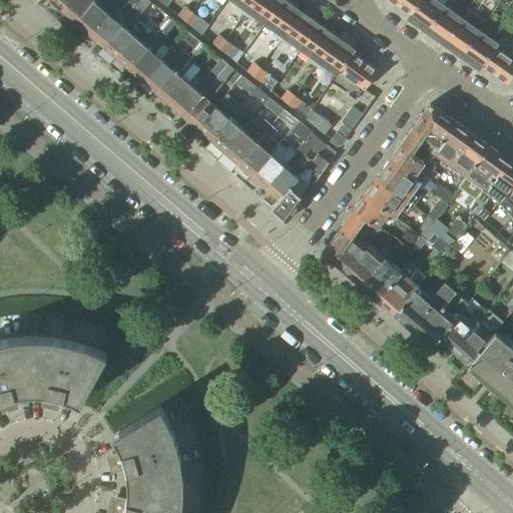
[(49,0),(61,10),(69,0),(49,0)]
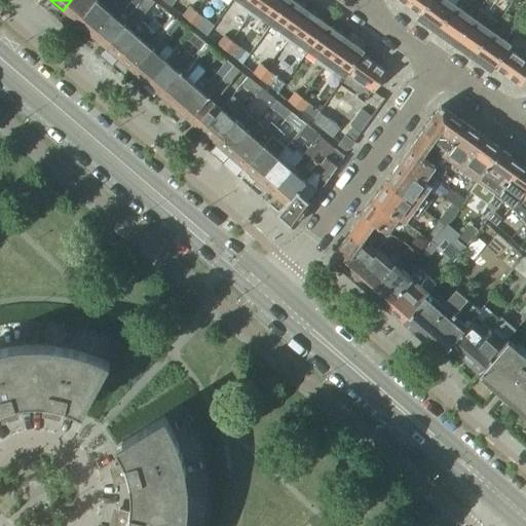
[(71,0),(63,10),(77,23),(96,0),(71,0)]
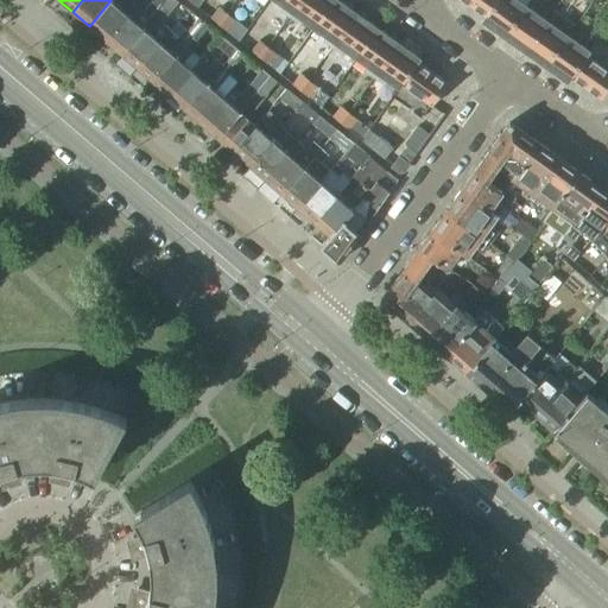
[(111,0),(89,26),(106,40),(137,4),(133,0),(111,0)]
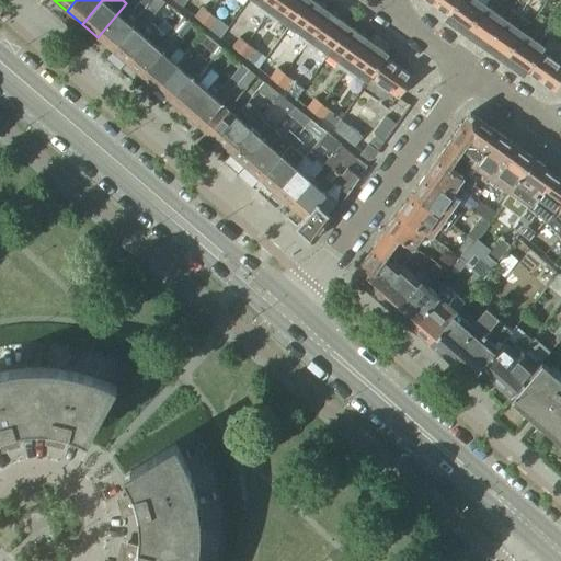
[(98,37),(112,49),(152,0),(140,0),(134,9),(126,3),(98,37)]
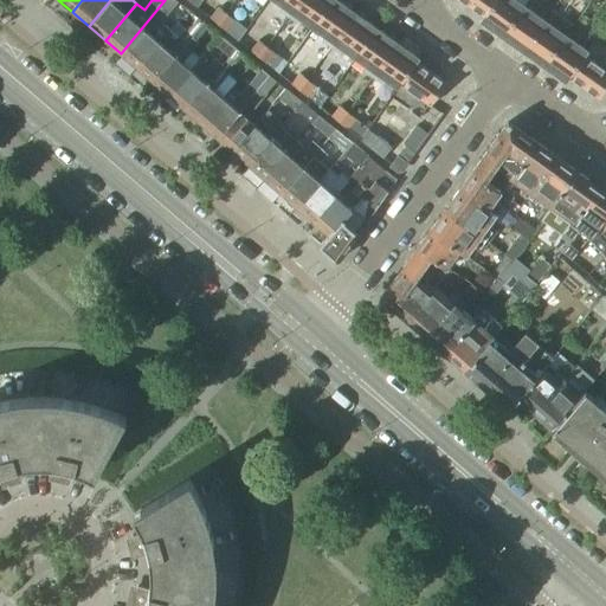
[(165,0),(121,53),(136,68),(168,31),(160,24),(167,14),(178,2),(175,0),(165,0)]
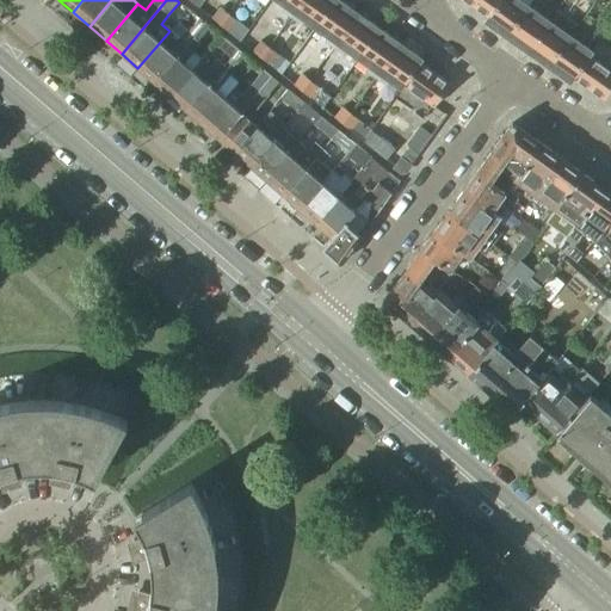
[(198,7),(218,24),(228,14),(220,7),(209,0),(203,0),(198,7)]
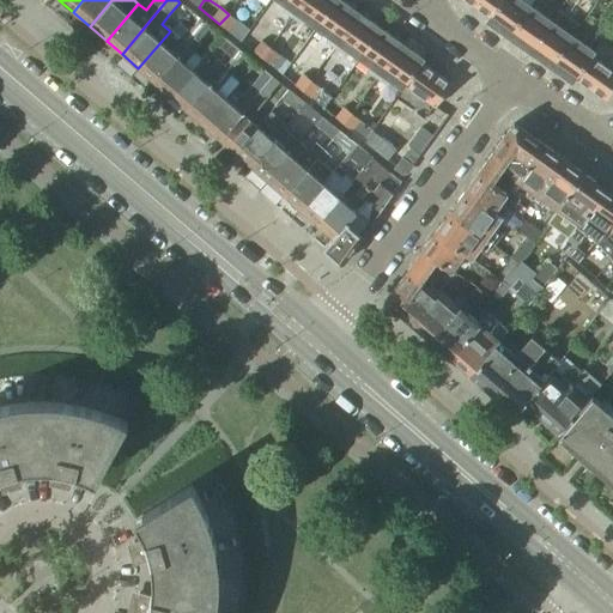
[(284,10),(292,16),(303,0),(277,0),(286,6),(284,10)]
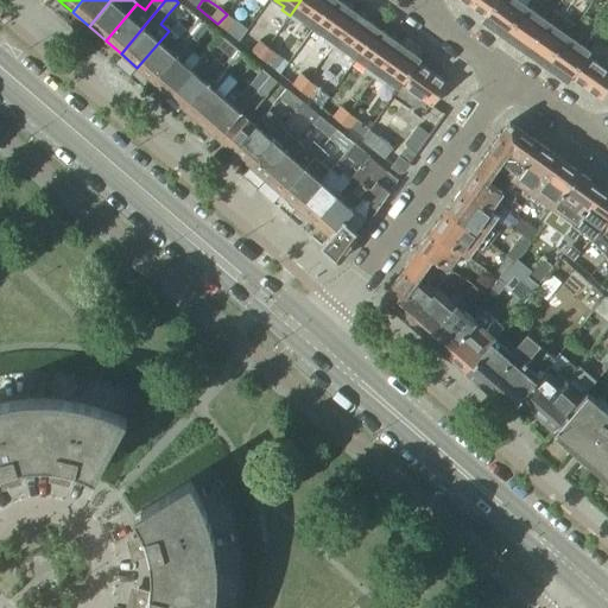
[(299,18),(315,29),(334,0),(301,0),(290,16),(298,21),(299,18)]
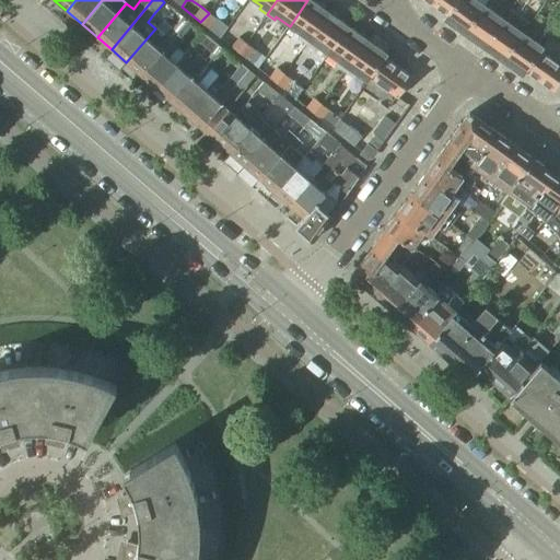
[(299,54),(306,43),(328,12),(311,0),(307,0),(290,26),(300,34),(298,36),(296,37),(290,47),(299,54)]
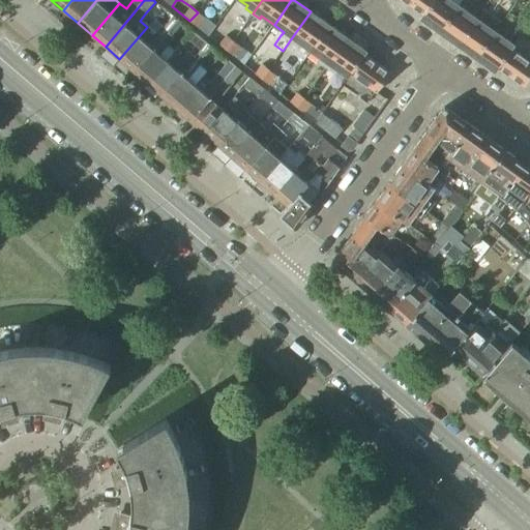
[(402,0),(422,15),(433,0),(402,0)]
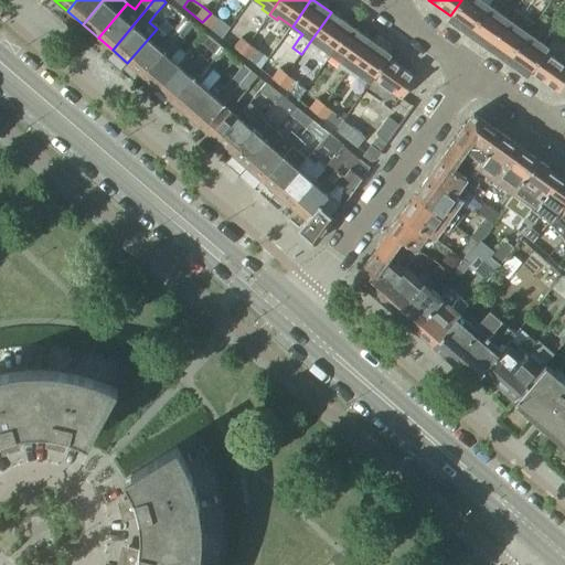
[(447,20),(469,35),(489,7),(480,0),(461,0),(450,16),(447,20)]
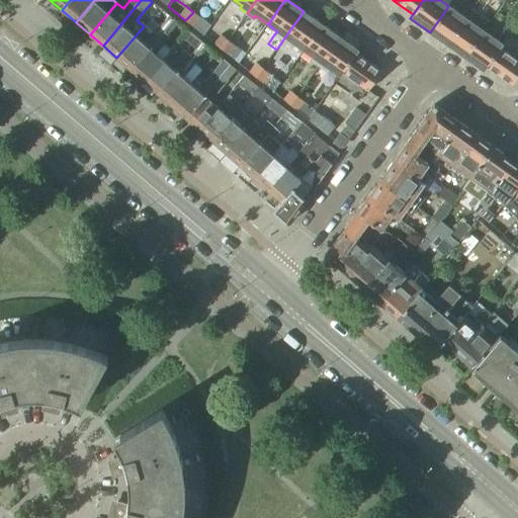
[(430,32),(447,45),(466,18),(448,6),(430,32)]
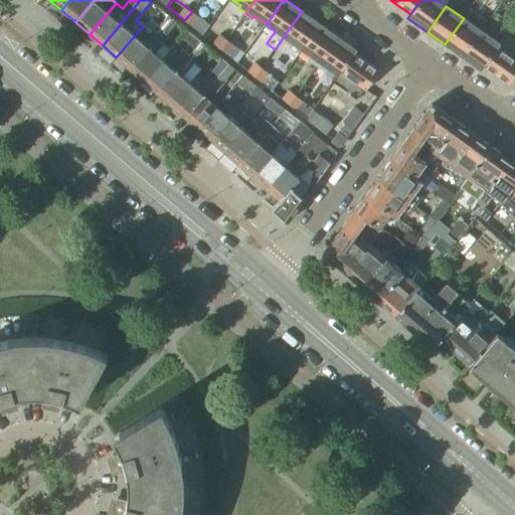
[(291,41),(302,49),(319,24),(302,11),(282,39),(289,44),(291,41)]
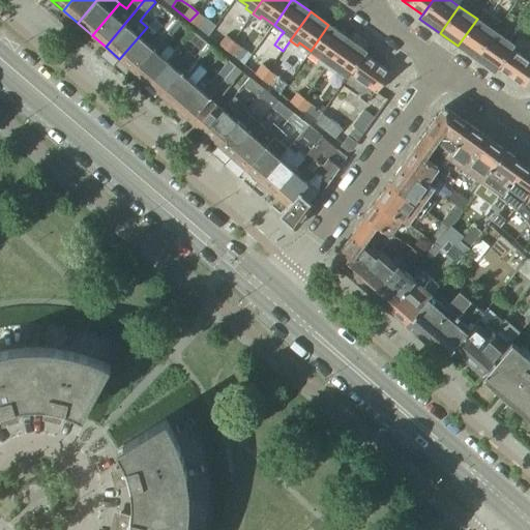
[(458,46),(476,59),(495,32),(500,24),(482,11),(477,19),(458,46)]
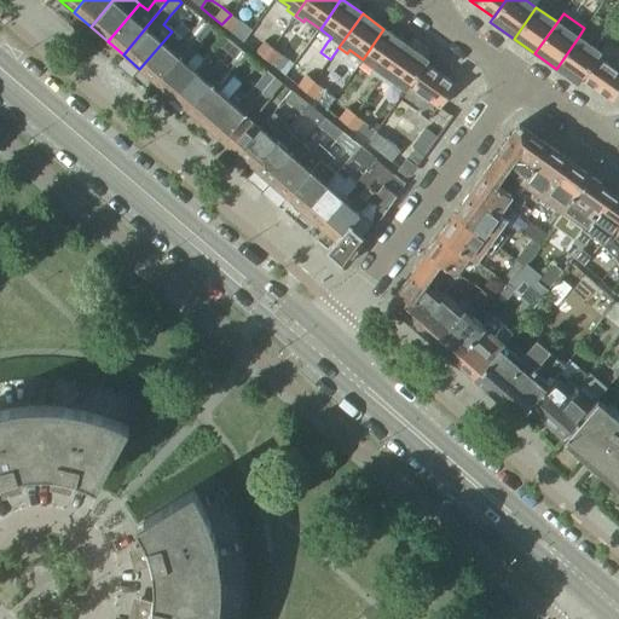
[(221,24),(243,42),(253,32),(239,22),(231,15),(221,24)]
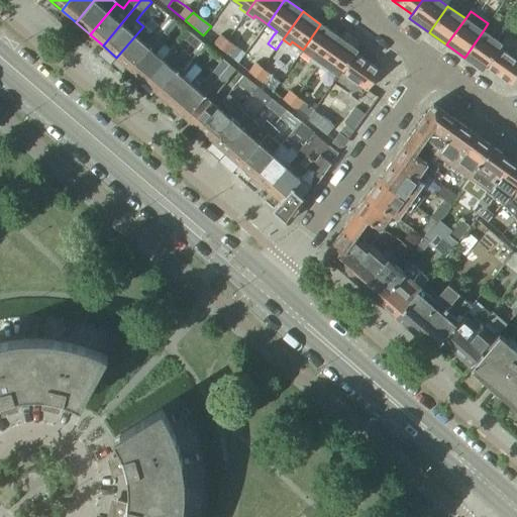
[(116,58),(130,70),(173,19),(169,15),(159,27),(157,26),(151,32),(143,25),(143,26),(116,58)]
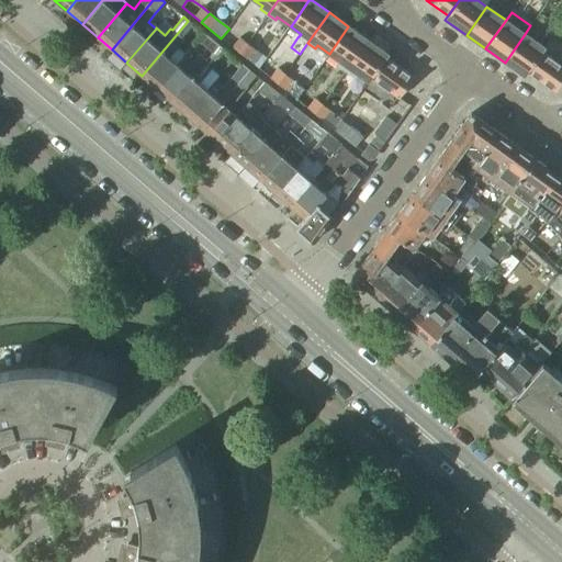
[(142,76),(157,89),(184,56),(184,53),(179,48),(176,49),(183,41),(181,38),(192,24),(188,21),(142,76)]
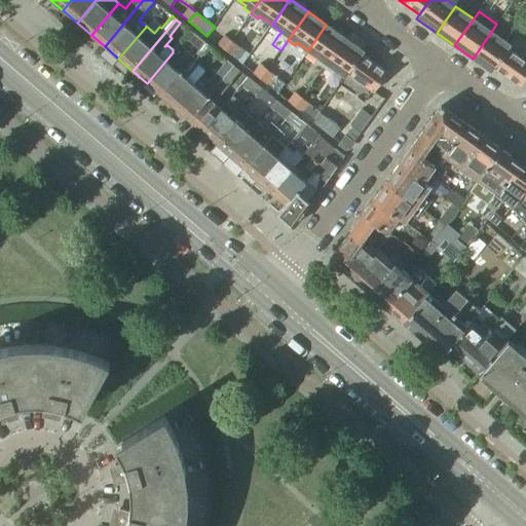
[(316,61),(325,67),(345,38),(326,25),(308,50),(318,58),(316,61)]
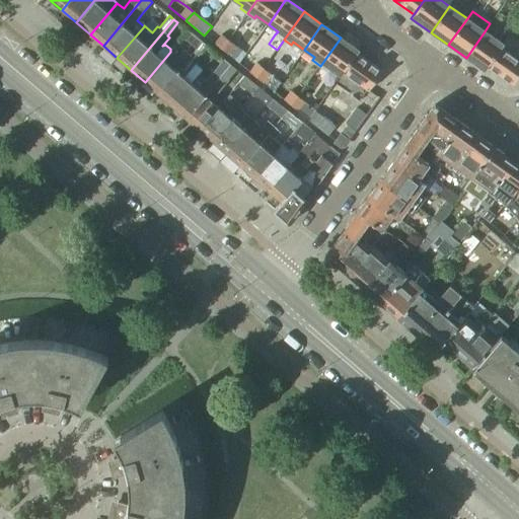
[(202,43),(188,30),(181,38),(196,50),(202,43)]
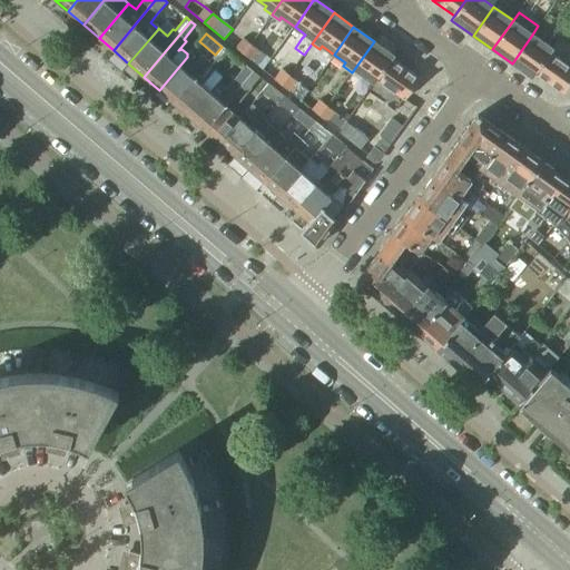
[(532,77),(534,74),(549,52),(552,48),(532,35),(512,64),(532,77)]
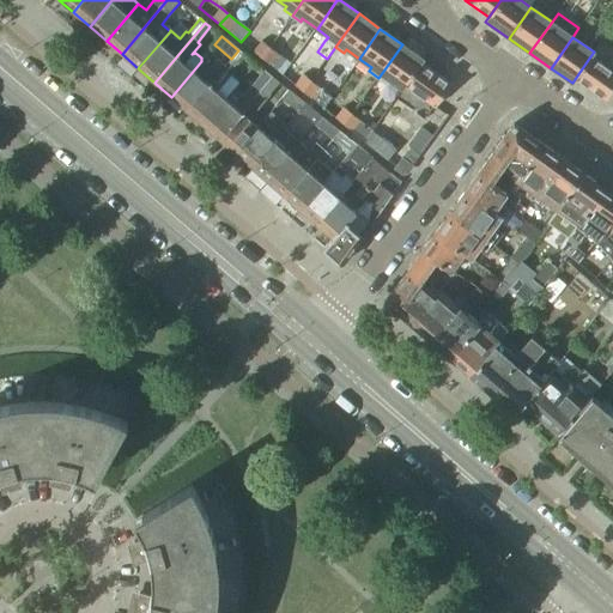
[(254,52),(261,58),(269,48),(262,41),(254,52)]
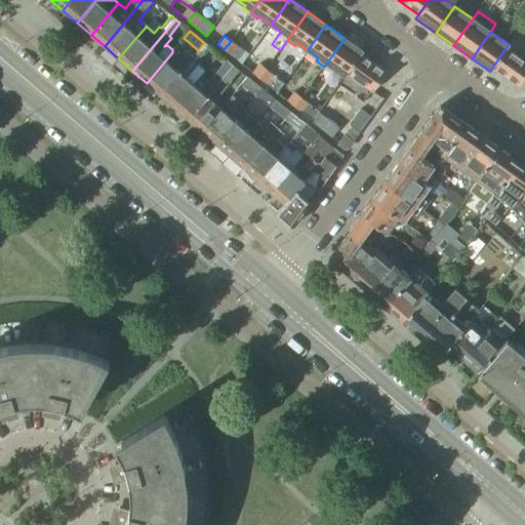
[(345,77),(347,74),(360,54),(362,50),(345,38),(324,67),(330,72),(333,69),(345,77)]
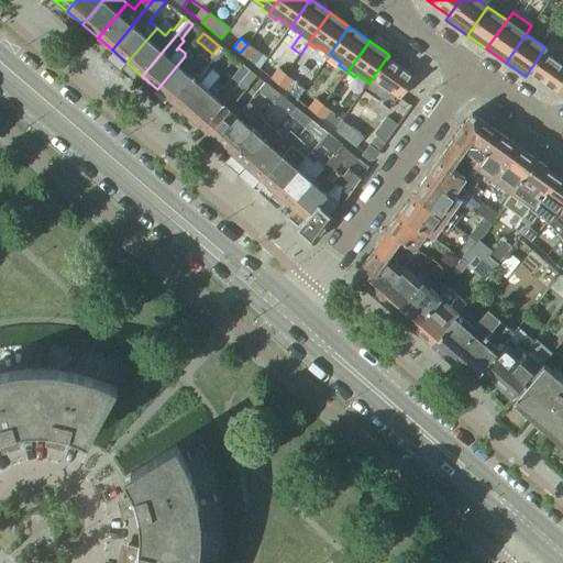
[(247,44),(240,53),(247,59),(255,50),(247,44)]
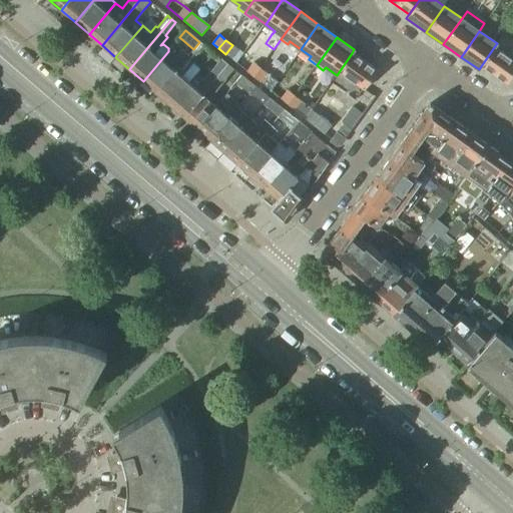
[(157,93),(169,104),(195,73),(199,69),(192,63),(194,60),(191,59),(203,45),(199,42),(193,49),(188,55),(157,93)]
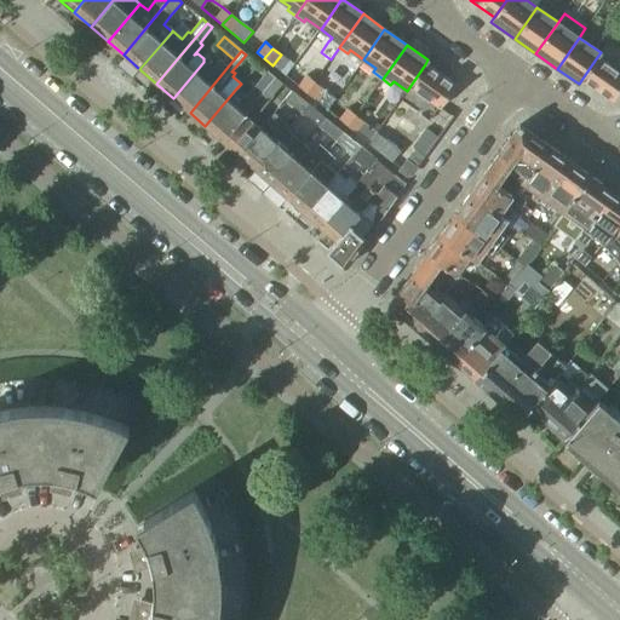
[(597,57),(581,80),(612,102),(619,92),(619,93),(619,91),(619,73),(615,70),(597,57)]
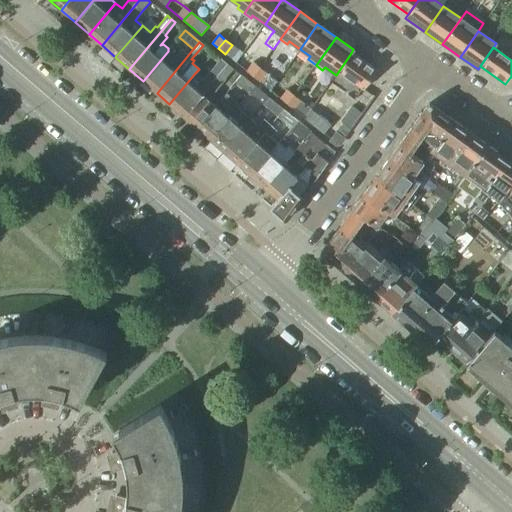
[(143,81),(157,93),(188,55),(181,49),(175,57),(168,51),(143,81)]
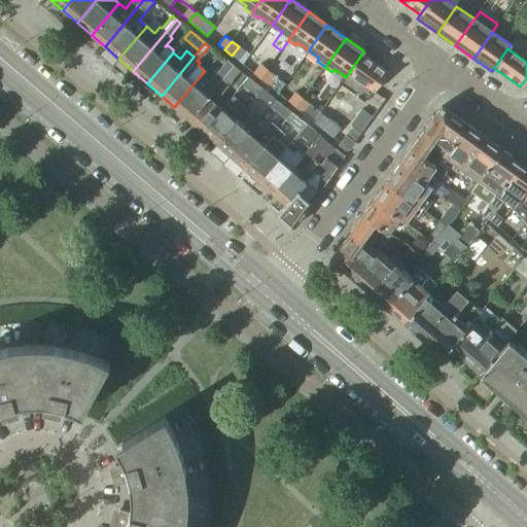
[(361,55),(348,74),(363,84),(374,92),(379,84),(380,84),(382,80),(387,73),(361,55)]
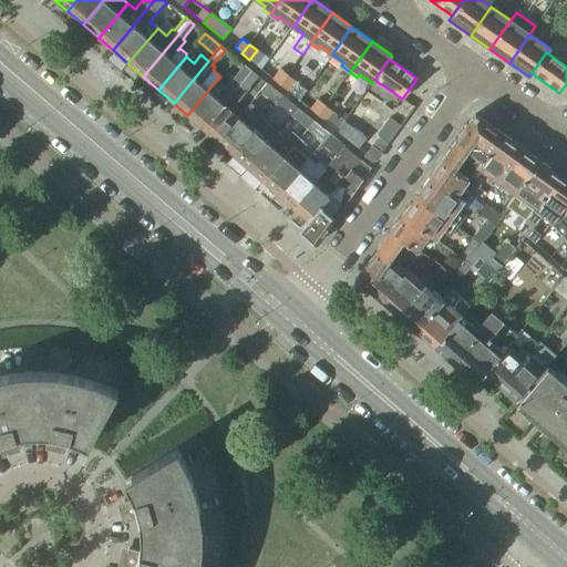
[(260,70),(278,84),(287,74),(277,66),(268,60),(260,70)]
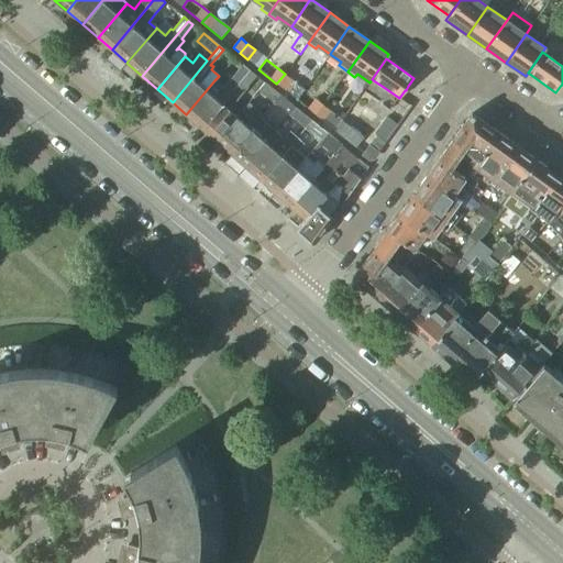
[(186,114),(201,128),(236,87),(250,70),(242,65),(223,88),(214,80),(186,114)]
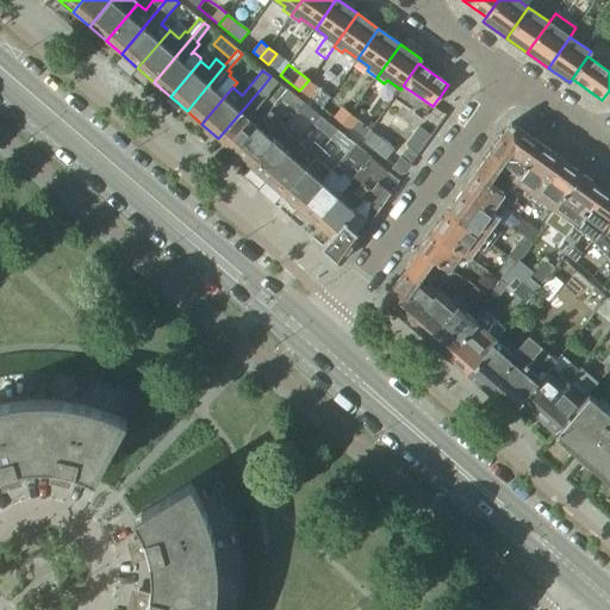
[(218,138),(235,153),(256,126),(248,119),(257,107),(279,83),(271,76),(256,94),(218,138)]
